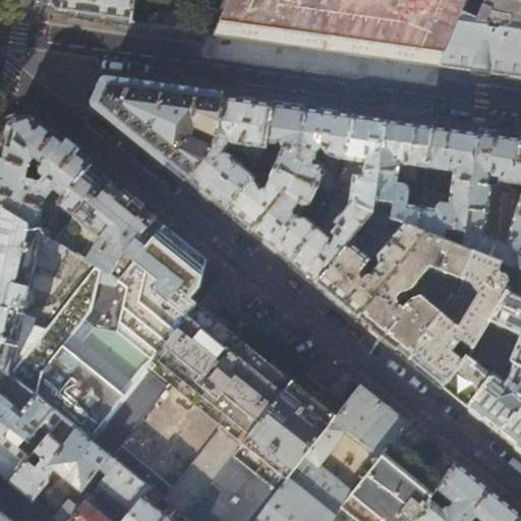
[(46,0),(55,13),(132,23),(135,0),(46,0)]
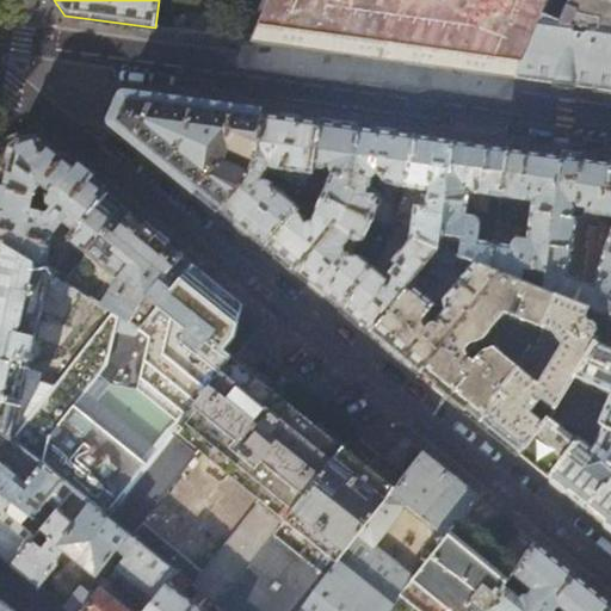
[(270,0),(253,42),(362,56),(516,78),(543,14),(549,0),(270,0)]
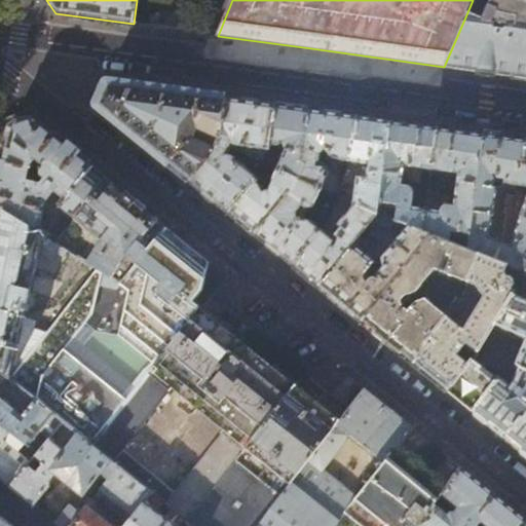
[(467,12),(444,67),(483,72),(525,78),(525,4),(522,3),(515,0),(490,0),(482,20),(467,12)]
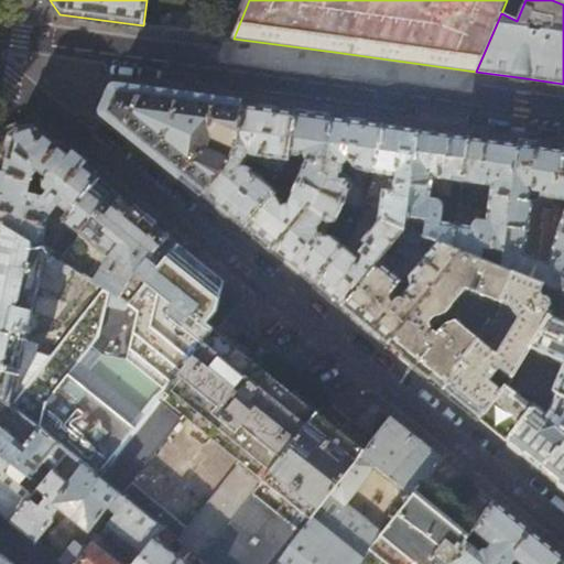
[(238,142),(242,106),(210,101),(149,93),(117,88),(106,114),(172,167),(205,195),(228,164),(230,159),(207,149),(212,140),(235,150),(238,142)]
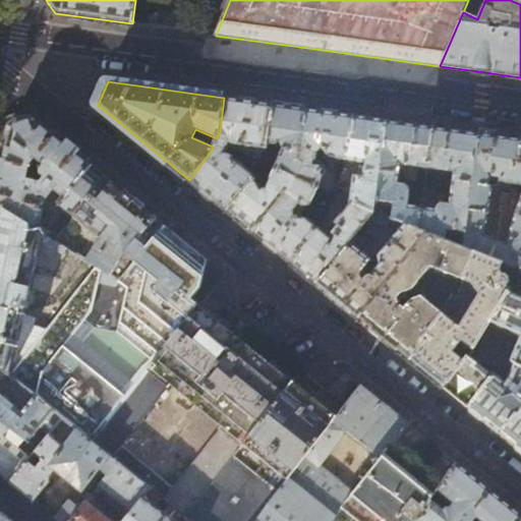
[(249,102),(224,98),(220,131),(217,138),(216,141),(227,147),(229,141),(232,143),(233,143),(267,149),(268,143),(273,105),(249,102)]
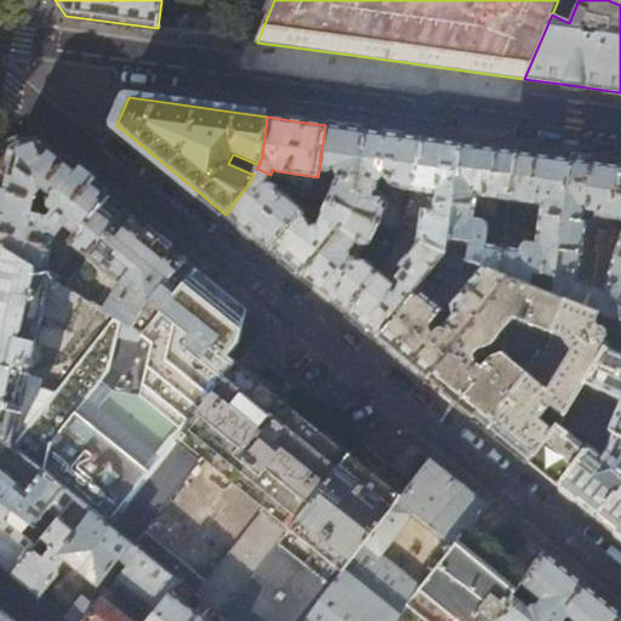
[(340,127),(325,125),(319,171),(332,170),(335,174),(339,175),(328,200),(354,212),(359,193),(354,191),(364,130),(340,127)]
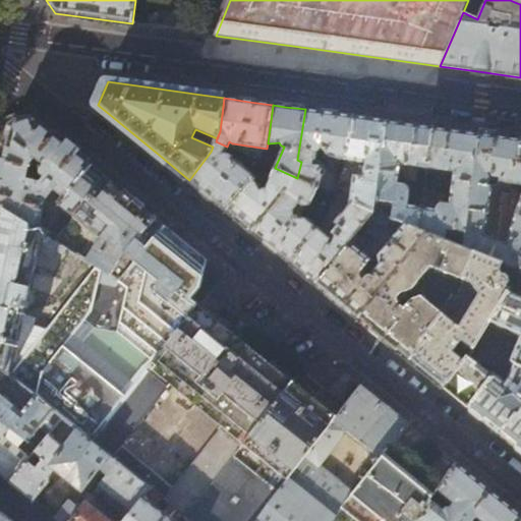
[(333,113),(305,109),(297,160),(301,162),(297,178),(320,188),(325,171),(322,163),(315,162),(316,151),(323,149),(328,155),(335,160),(344,161),(348,139),(349,139),(353,116),(333,113)]
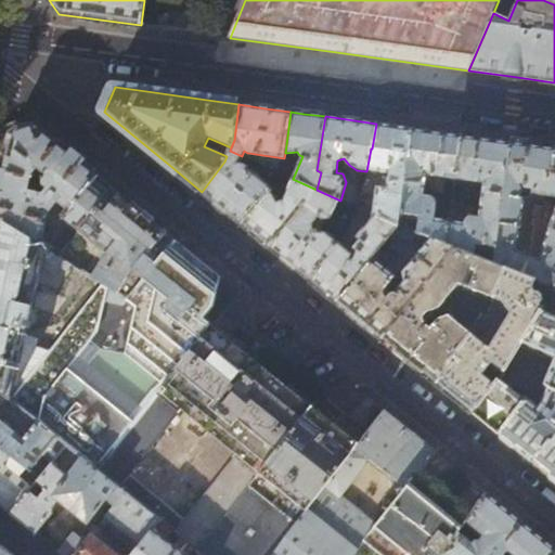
[(388,125),(376,124),(372,149),(371,149),(366,171),(388,175),(388,180),(385,180),(384,186),(377,185),(374,215),(398,226),(400,215),(412,128),(388,125)]
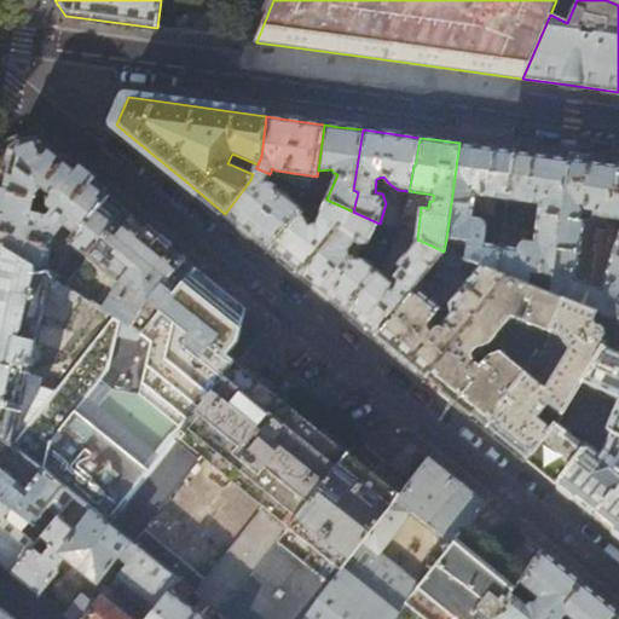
[(0,201),(0,244),(45,272),(53,241),(64,227),(73,233),(70,237),(69,239),(68,242),(69,246),(87,259),(88,256),(125,210),(40,142),(11,151),(4,186),(0,201)]
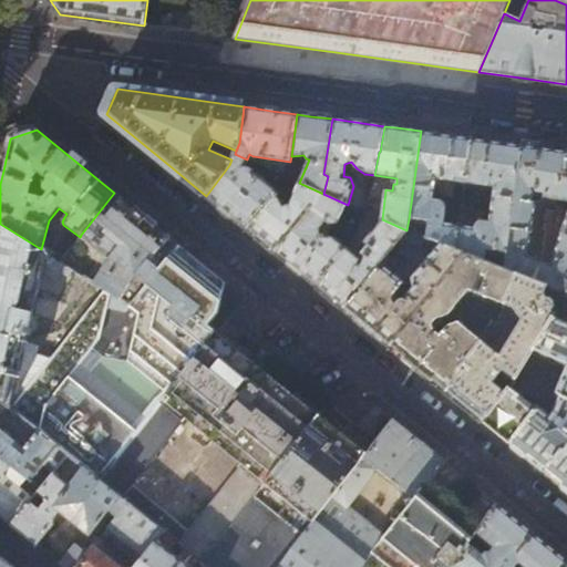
[(452,135),(421,131),(409,219),(429,222),(426,238),(440,244),(455,250),(459,226),(443,224),(445,209),(444,206),(443,204),(440,203),(433,202),(434,195),(452,197),(454,182),(464,184),(471,138),(452,135)]
